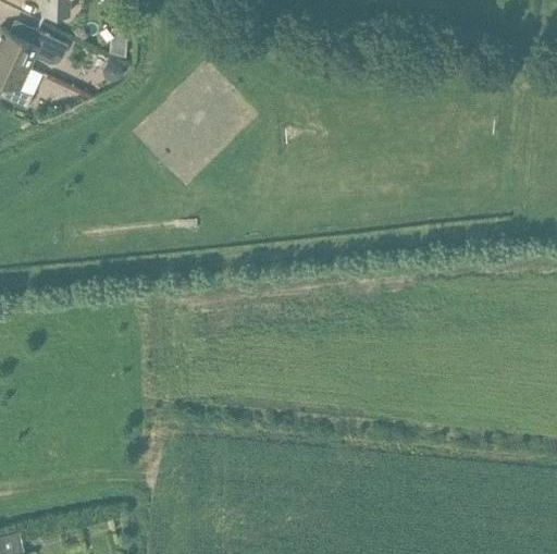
[(42,0),(42,15),(69,16),(69,0),(42,0)]
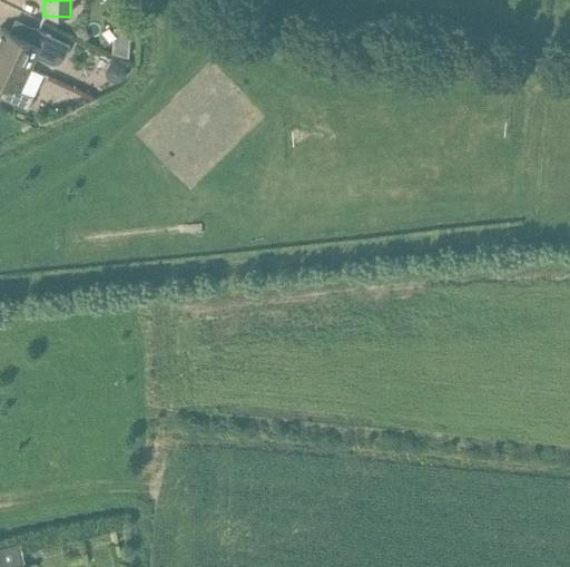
[(70,47),(33,30),(28,42),(0,29),(0,56),(30,70),(36,58),(49,65),(52,66),(56,66),(59,65),(62,62),(70,47)]
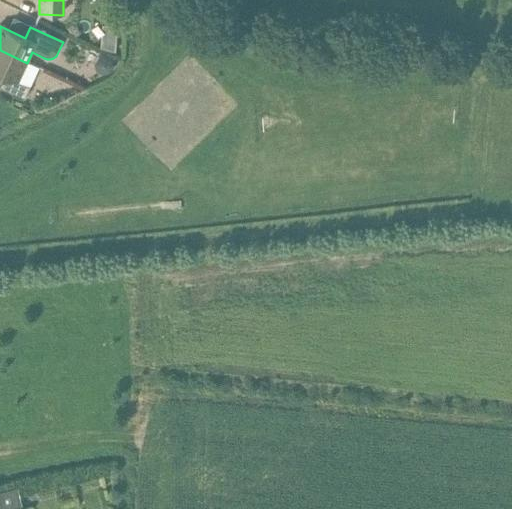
[(101,40),(101,49),(115,53),(116,41),(101,40)]
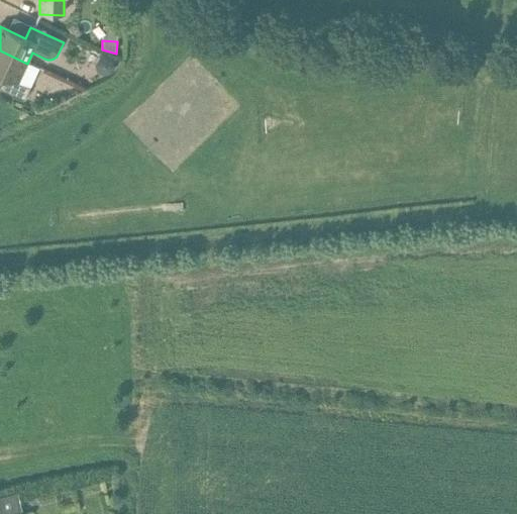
[(18,83),(27,64),(0,50),(0,76),(7,80),(1,91),(24,102),(30,89),(18,83)]
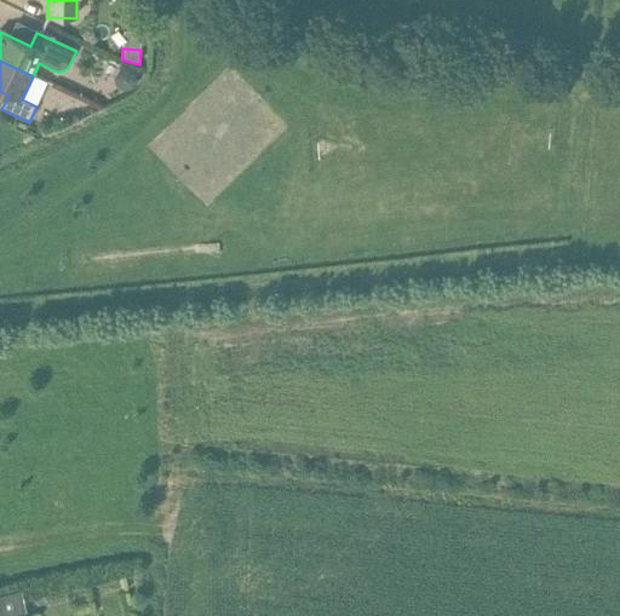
[(115,80),(118,88),(125,92),(133,88),(136,80),(133,73),(126,70),(118,73),(115,80)]
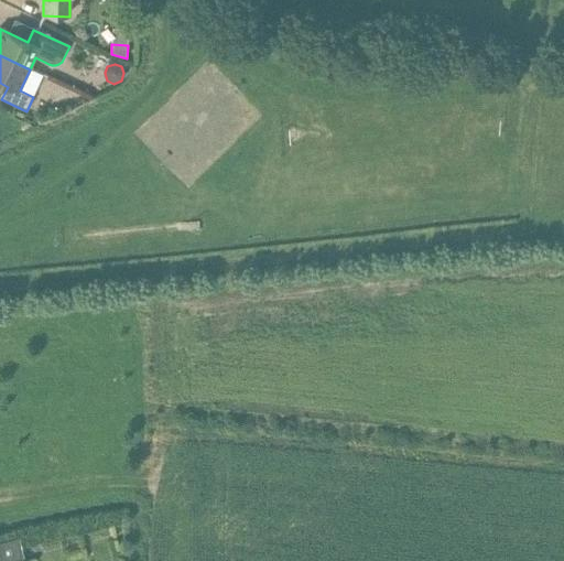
[(23,559),(19,539),(0,543),(0,560),(18,560),(23,559)]
